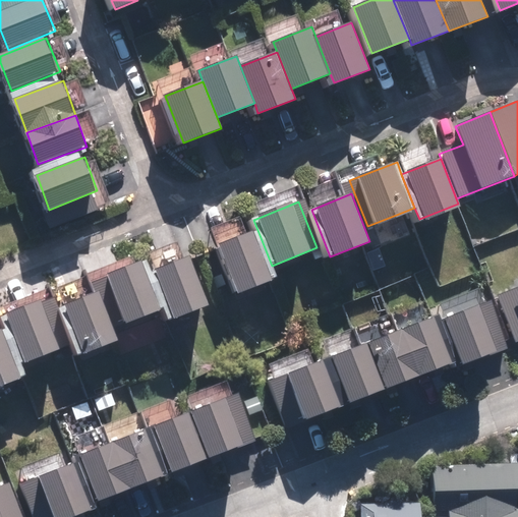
[(272,266),(257,230),(220,245),(239,292),(277,277),(272,266)]
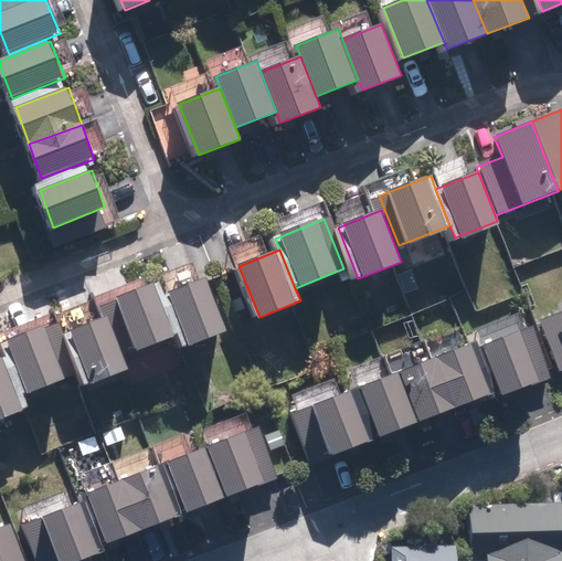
[(209,278),(165,295),(178,331),(183,346),(228,330),(209,278)]
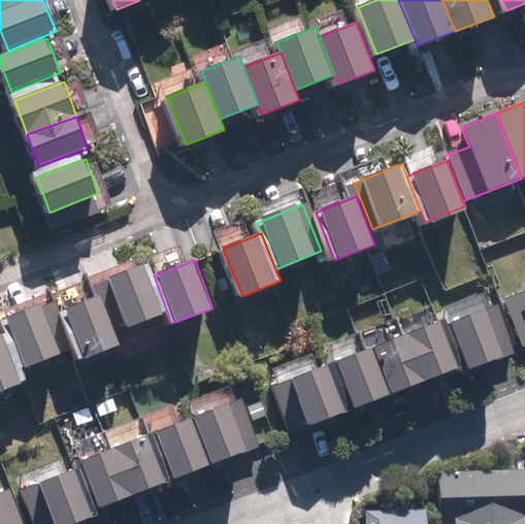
[(154,275),(150,264),(103,281),(120,327),(166,309),(154,275)]
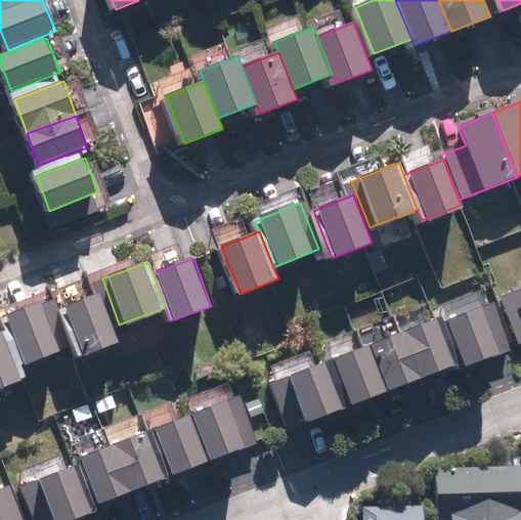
[(520,290),(497,299),(517,347),(520,345),(520,290)]
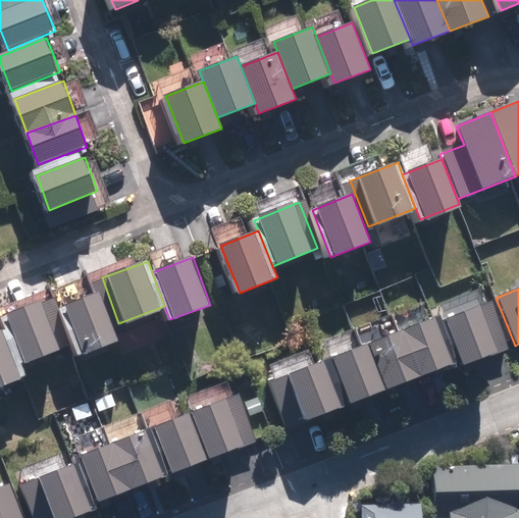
[(119,340),(101,292),(62,306),(81,355),(119,340)]
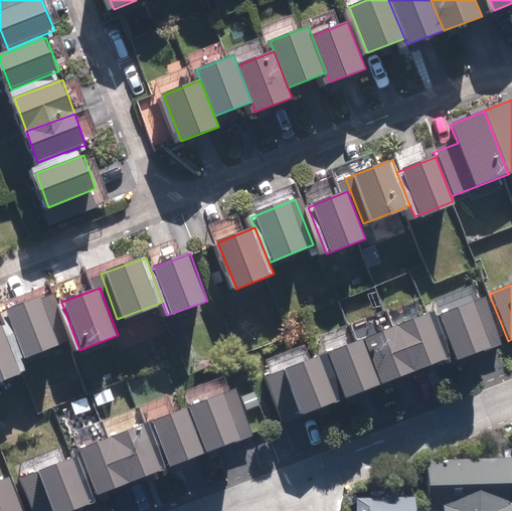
[(47,296),(2,314),(7,325),(21,359),(66,340),(47,296)]
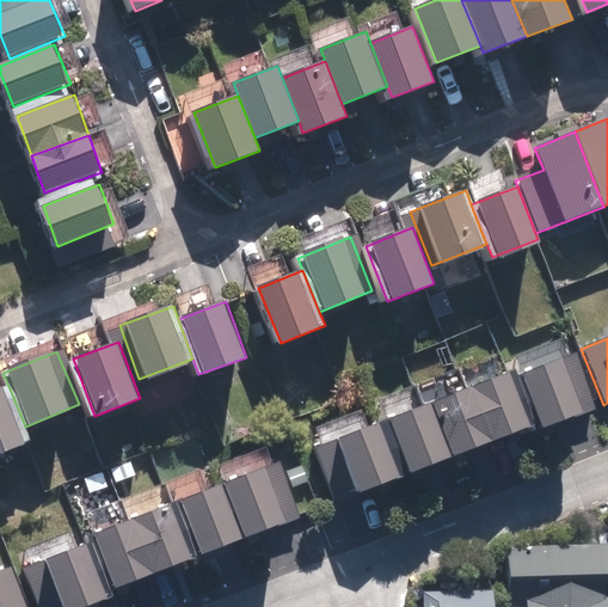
[(573,353),(517,374),(538,430),(594,409),(573,353)]
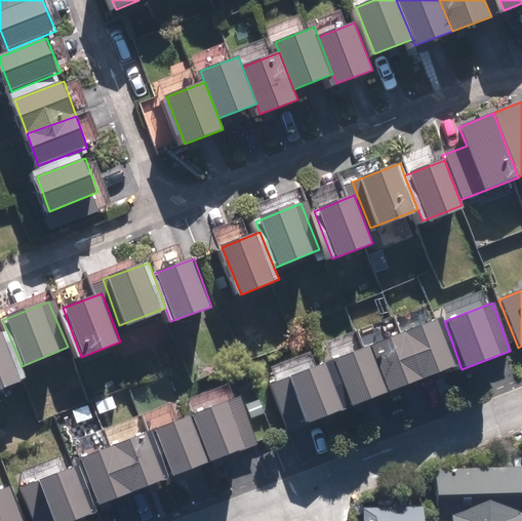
[(436,318),(404,330),(424,376),(455,364),(436,318)]
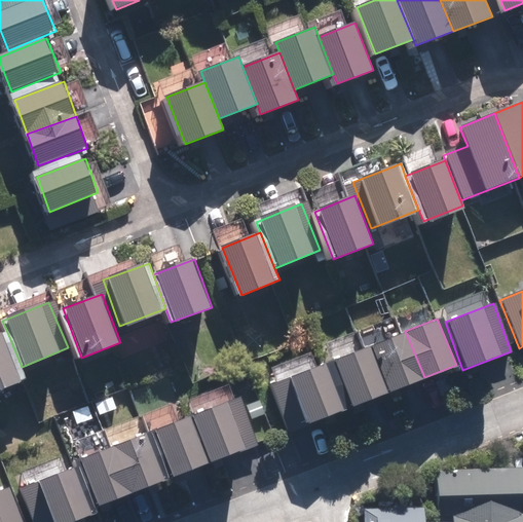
[(424,377),(405,331),(372,344),(391,390),(424,377)]
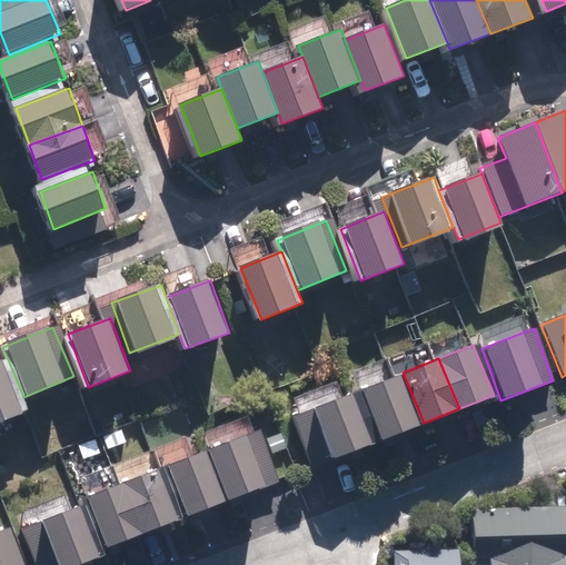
[(23,397),(8,359),(0,362),(0,419),(28,408),(23,397)]
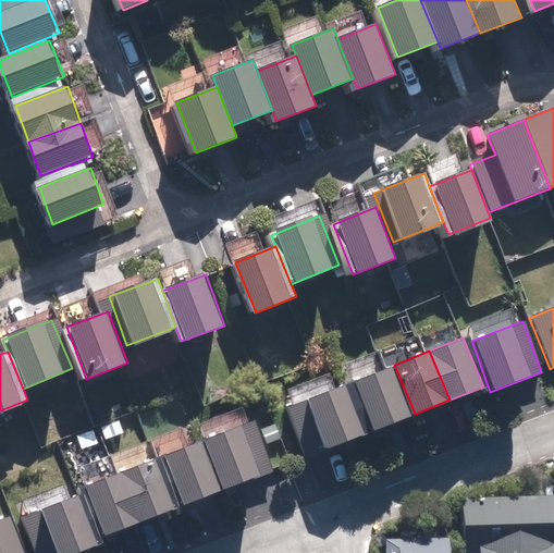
[(392,367),(345,385),(365,433),(411,415),(392,367)]
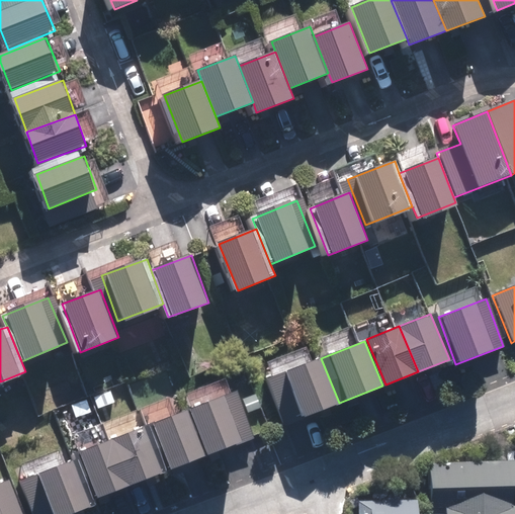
[(339,403),(321,358),(264,380),(282,426),(339,403)]
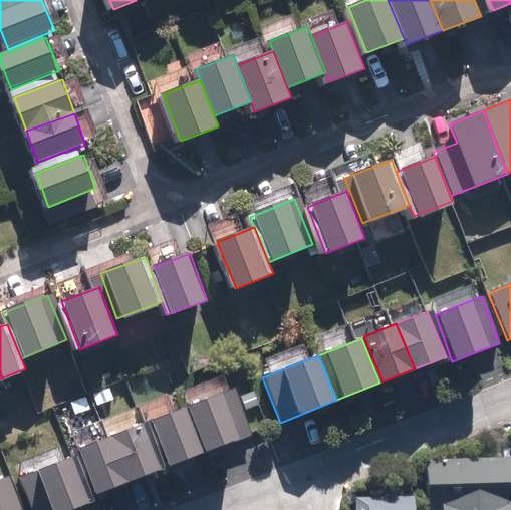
[(233,388),(188,406),(207,452),(251,433),(233,388)]
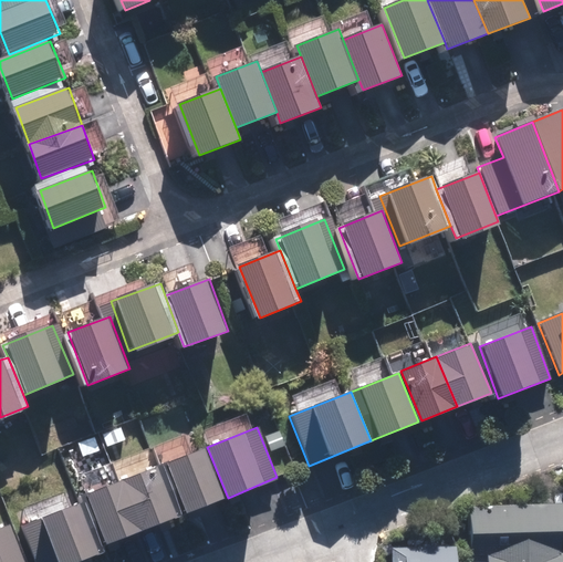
[(228,498),(207,447),(167,464),(187,513),(228,498)]
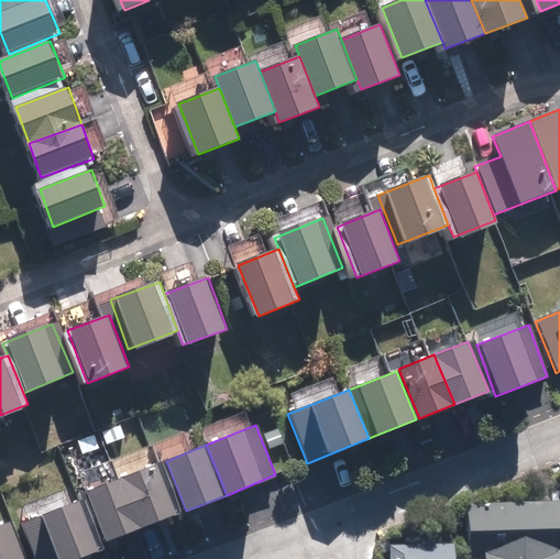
[(124,475),(144,526),(180,512),(160,461),(124,475)]
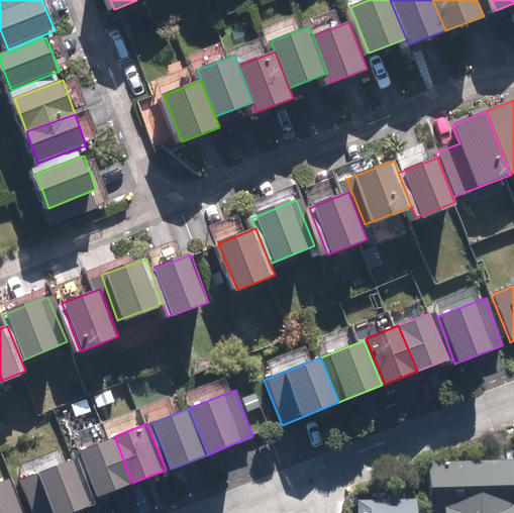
[(132,483),(114,436),(80,450),(98,497),(132,483)]
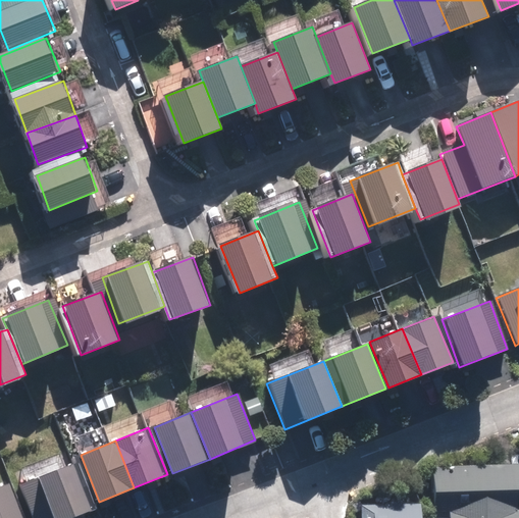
[(66,517),(93,508),(75,462),(20,482),(34,517),(66,517)]
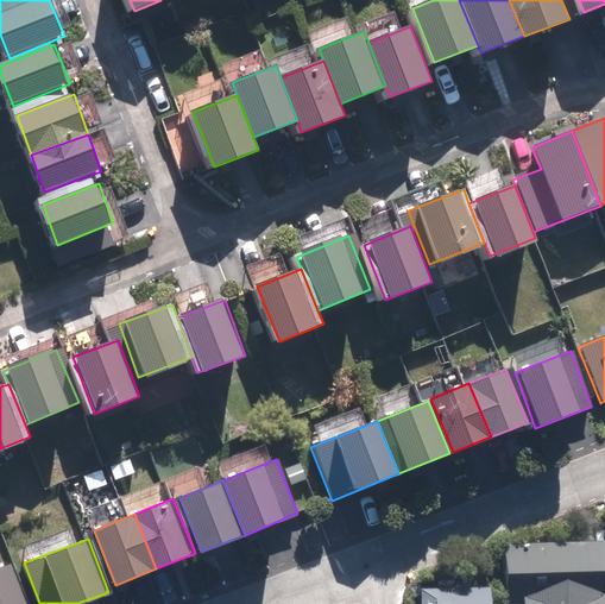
[(604,603),(604,592),(604,593),(604,573),(604,572),(604,542),(500,547),(502,574),(505,574),(506,603),(522,603),(604,603)]
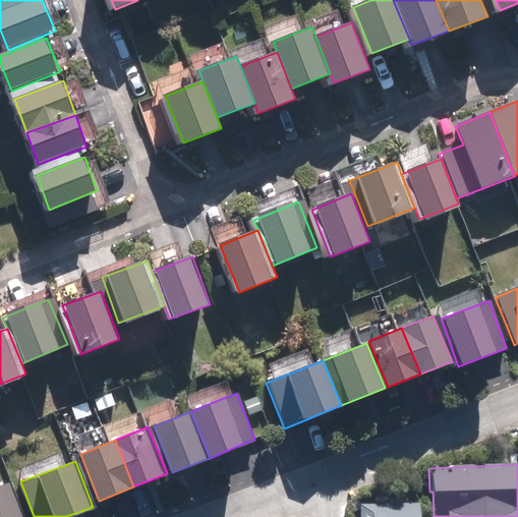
[(20,516),(9,485),(0,489),(0,516),(20,516)]
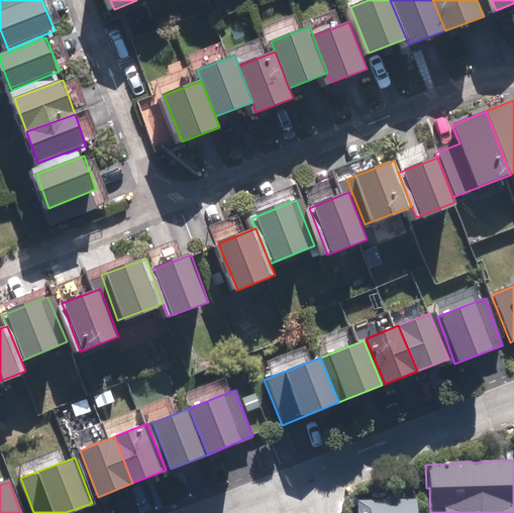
[(414,512),(414,501),(357,502),(357,512),(414,512)]
